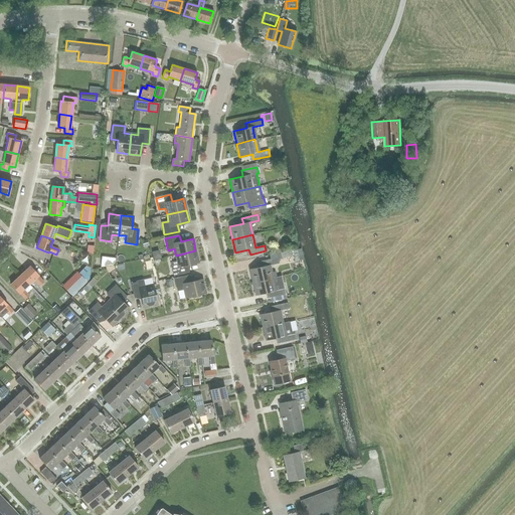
[(297,249),(292,250),(283,251),(277,253),(277,258),(262,261),(263,267),(249,270),(252,283),(276,277),(274,272),(271,273),(269,266),(279,264),(278,260),(293,255),(295,262),(299,261),(298,258),(303,255),(301,248),(297,249)]
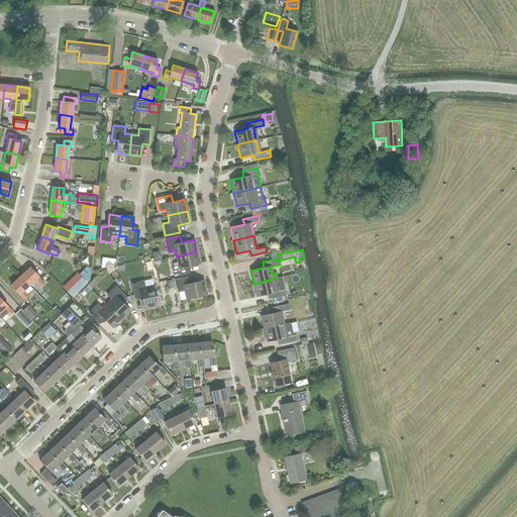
[(199,264),(196,251),(177,256),(178,263),(172,265),(175,276),(178,276),(189,273),(187,266),(199,264)]
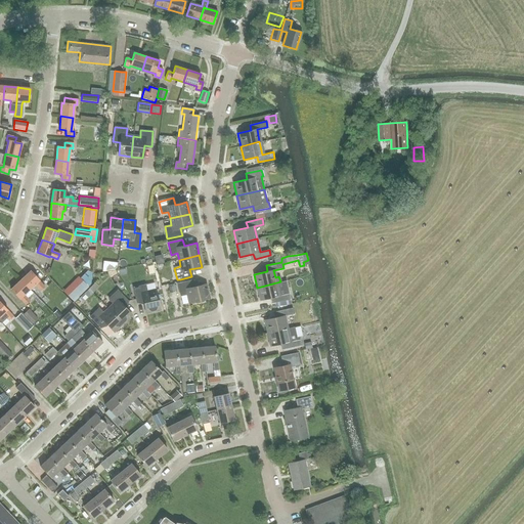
[(39,280),(30,271),(20,280),(30,290),(35,285),(41,291),(44,288),(39,280)]
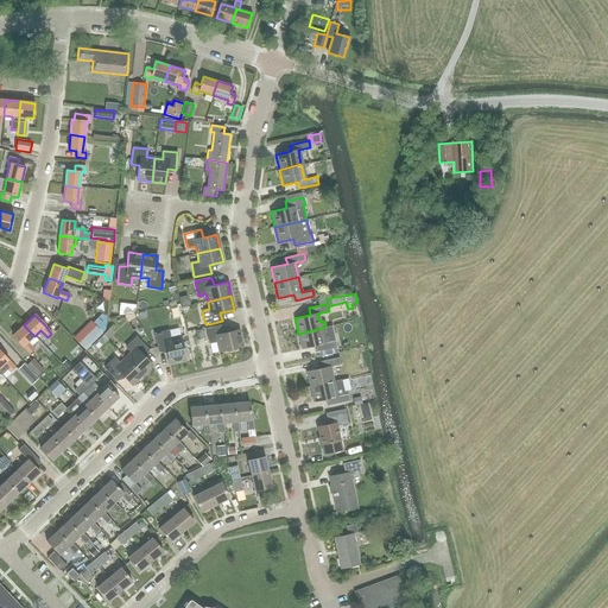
[(103,334),(92,321),(74,339),(86,350),(97,339),(102,334),(103,334)]
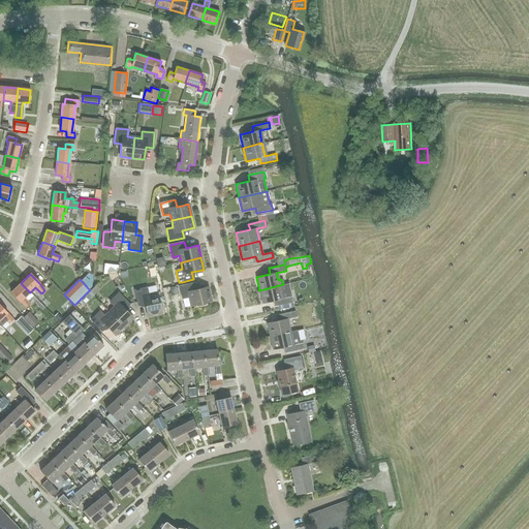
[(24,298),(30,292),(21,283),(10,292),(20,302),(21,302),(26,308),(30,304),(24,298)]
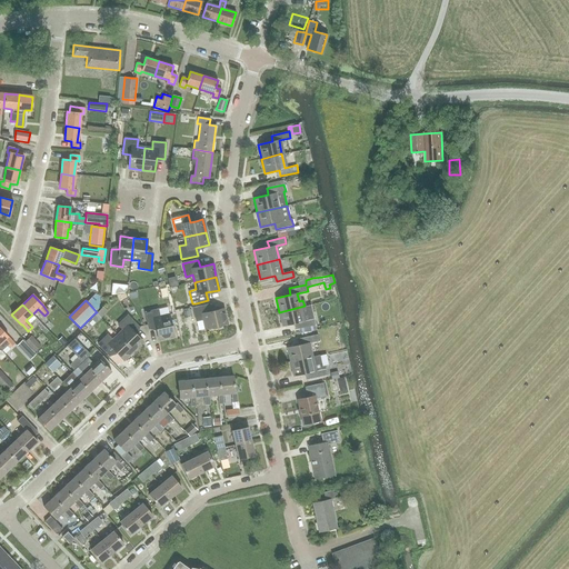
[(220,328),(220,326),(227,323),(223,309),(210,311),(209,305),(196,308),(192,308),(196,321),(203,319),(206,329),(212,327),(212,329),(220,328)]
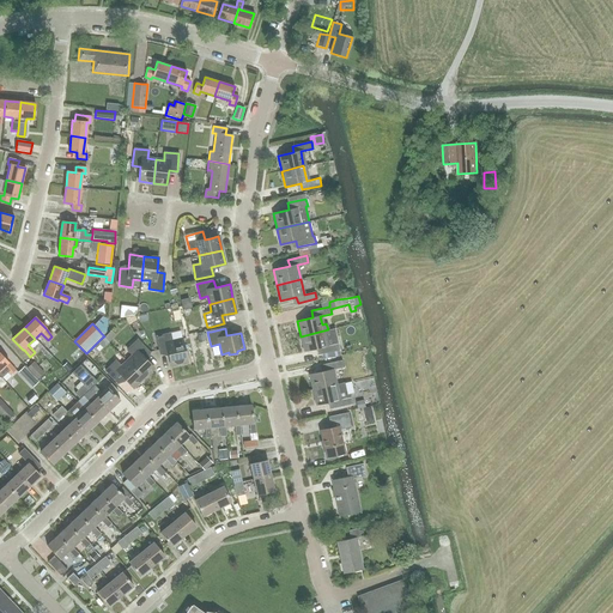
[(320,347),(321,354),(339,350),(338,343),(327,345),(325,338),(329,337),(328,329),(301,337),(304,351),(316,349),(320,347)]
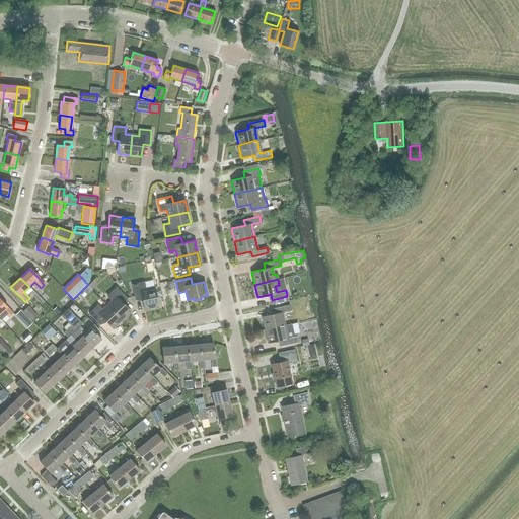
[(59,289),(52,281),(48,285),(55,293),(59,289)]
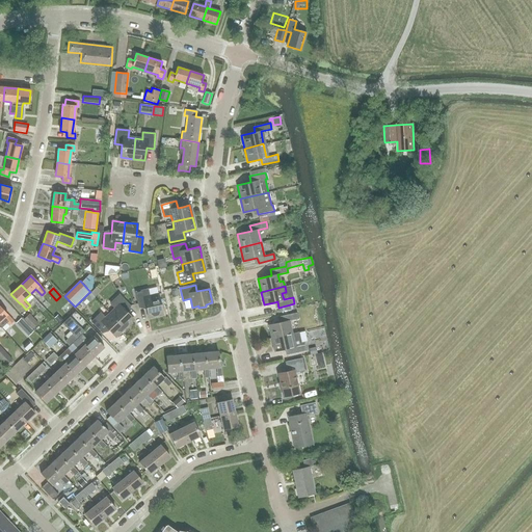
[(148,289),(135,292),(138,307),(145,306),(149,318),(162,315),(158,294),(149,296),(148,289)]
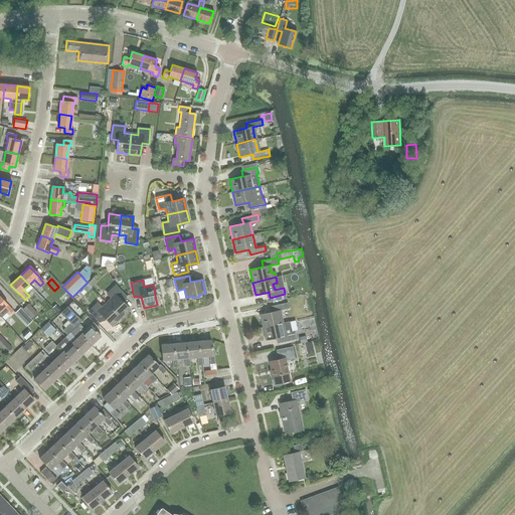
[(87,292),(92,288),(87,283),(82,287),(87,292)]
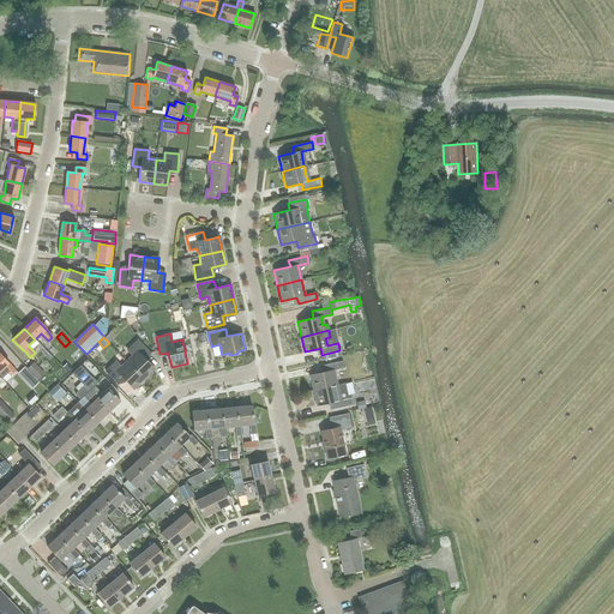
[(133,356),(127,361),(144,379),(154,369),(144,359),(150,353),(138,341),(127,350),(133,356)]
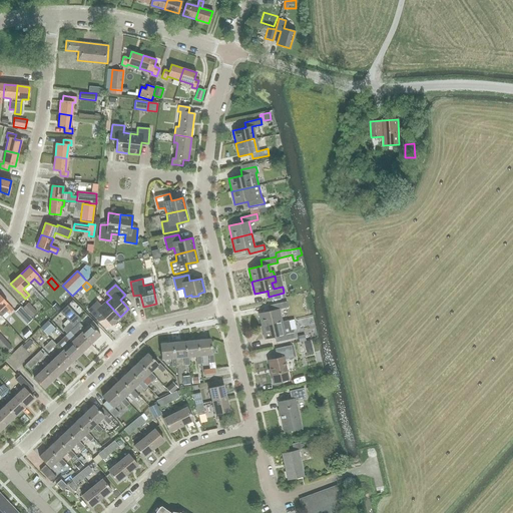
[(66,296),(61,291),(59,294),(58,297),(61,300),(64,303),(68,298),(66,296)]
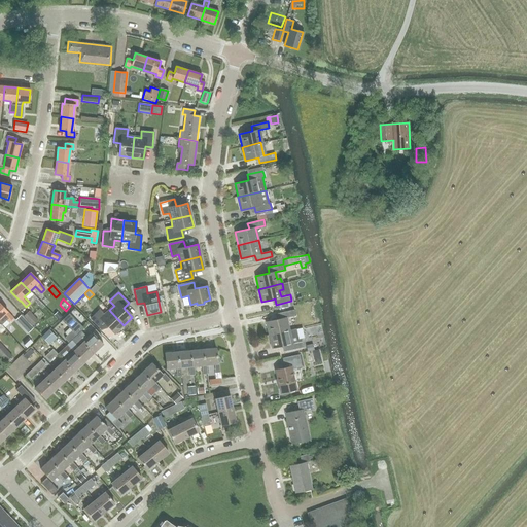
[(84,315),(91,310),(80,299),(74,305),(84,315)]
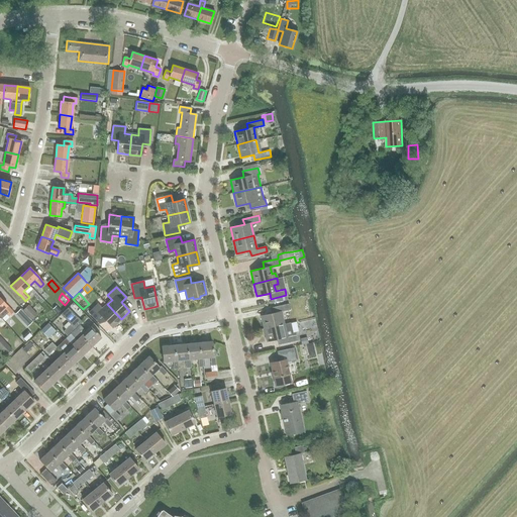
[(0,317),(1,319),(6,314),(9,317),(13,313),(7,306),(0,298),(0,317)]
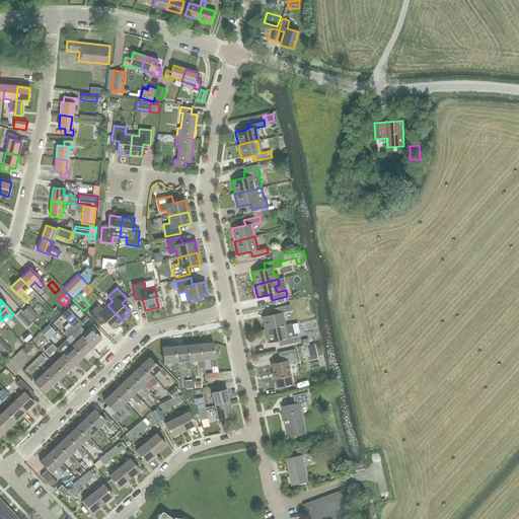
[(275,314),(262,317),(265,330),(284,325),(282,312),(291,310),(289,304),(274,308),(275,314)]
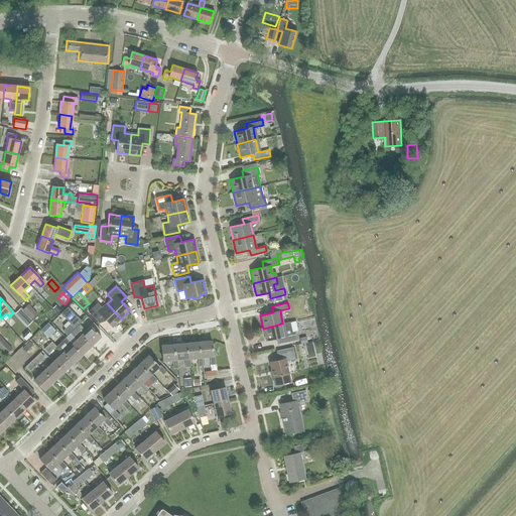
[(112,327),(121,318),(107,303),(102,308),(97,303),(89,312),(99,323),(104,317),(112,327)]
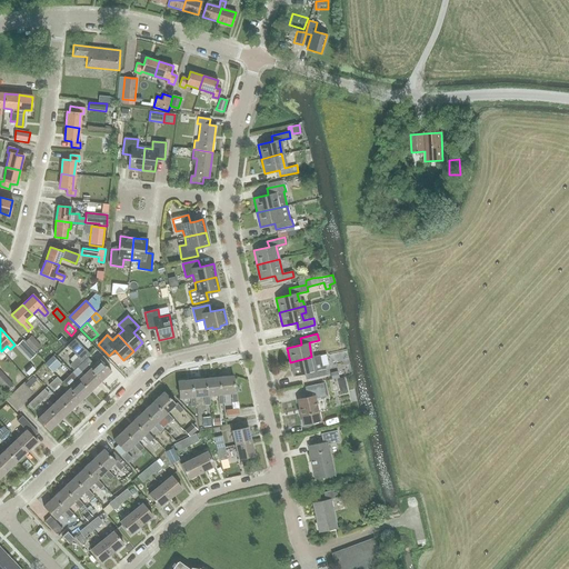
[(25,342),(35,351),(41,345),(31,336),(25,342)]
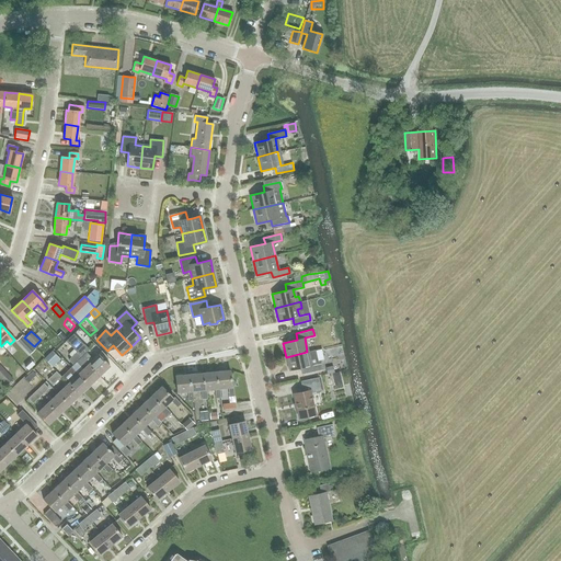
[(16,341),(19,343),(26,351),(30,355),(36,350),(22,335),(16,341)]
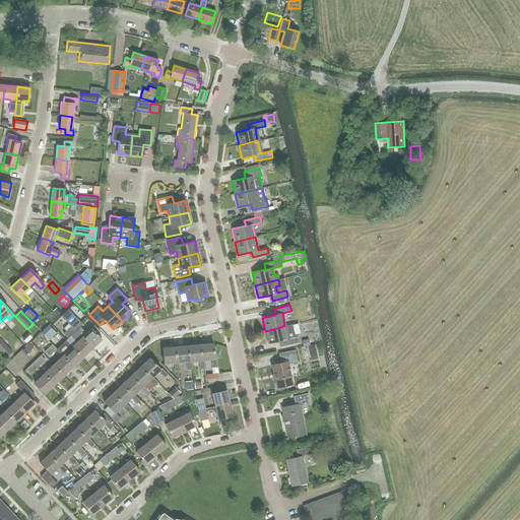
[(61,317),(70,326),(75,331),(82,337),(81,338),(91,348),(102,339),(96,334),(100,331),(94,325),(91,329),(86,333),(79,327),(82,324),(78,320),(77,321),(67,311),(61,317)]
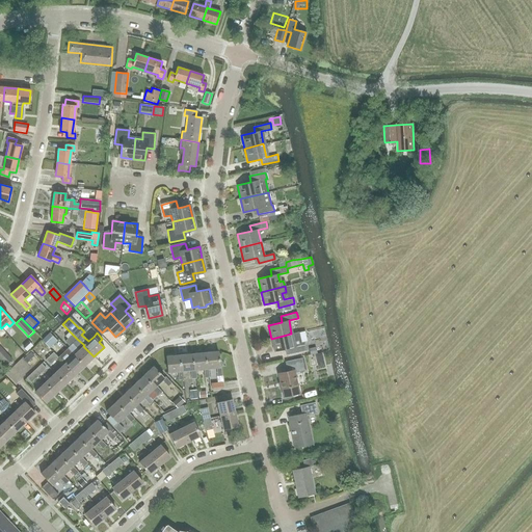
[(292,334),(291,334),(271,339),(274,351),(288,348),(289,354),(306,351),(303,342),(301,343),(298,333),(292,334)]
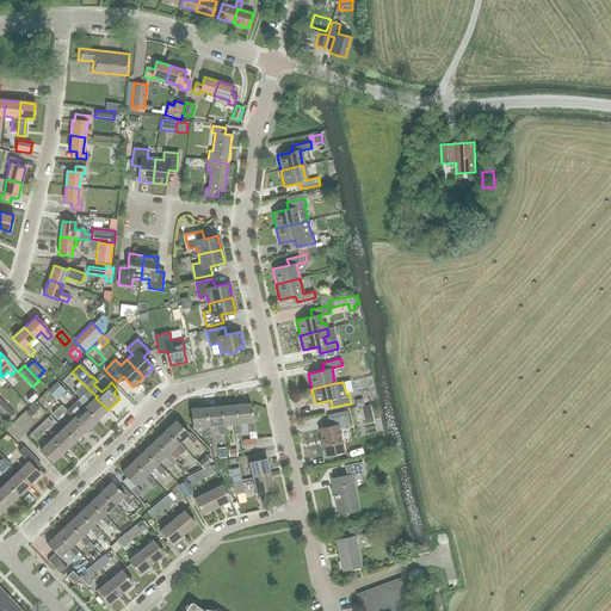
[(88,389),(82,383),(74,392),(80,397),(82,395),(90,402),(85,408),(97,420),(107,409),(96,397),(97,396),(88,389)]
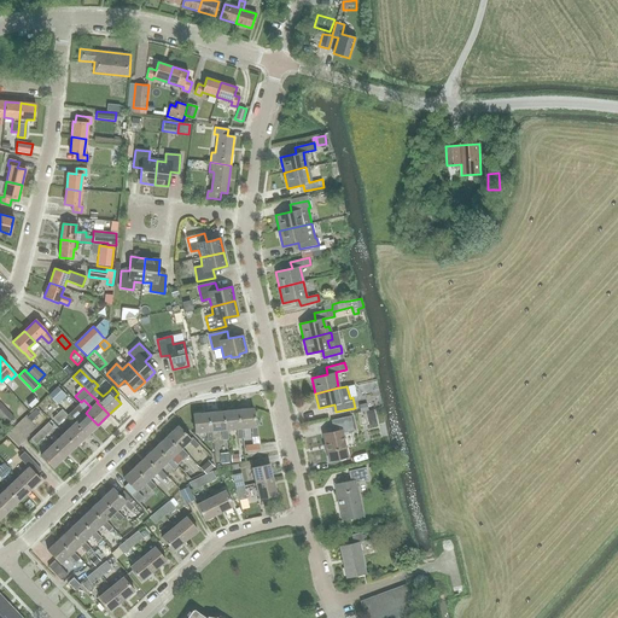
[(60,397),(53,390),(48,396),(54,402),(60,397)]
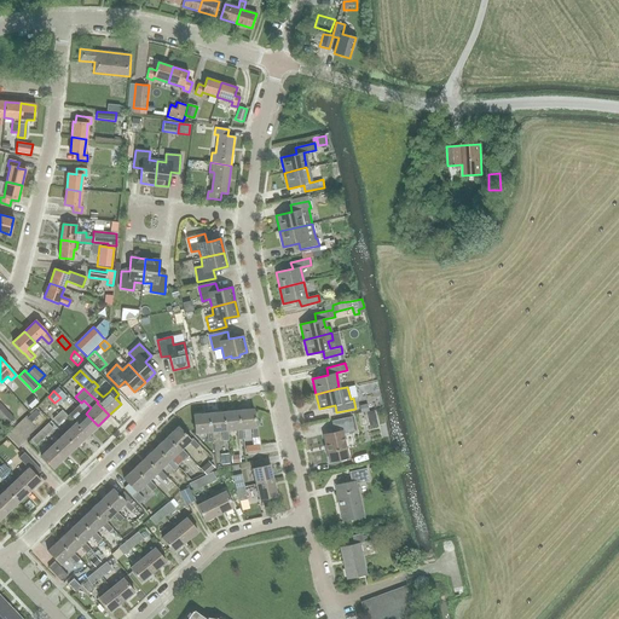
[(0,416),(7,424),(13,418),(0,404),(0,416)]
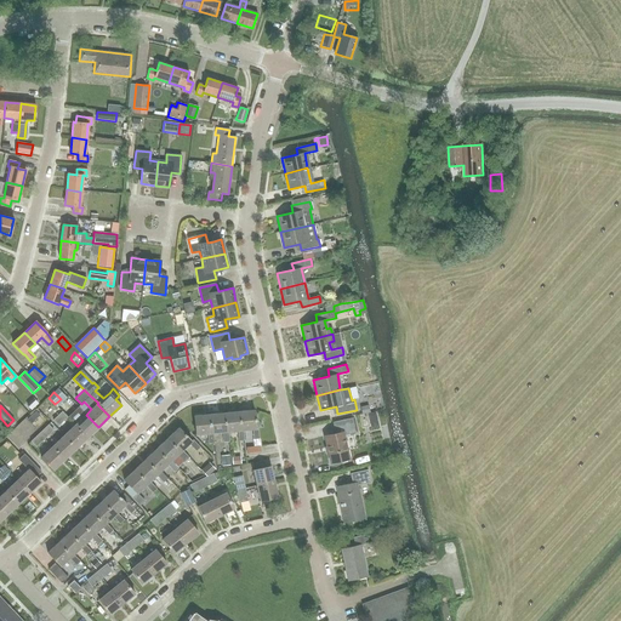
[(360,406),(362,415),(368,414),(370,414),(369,405),(360,406)]
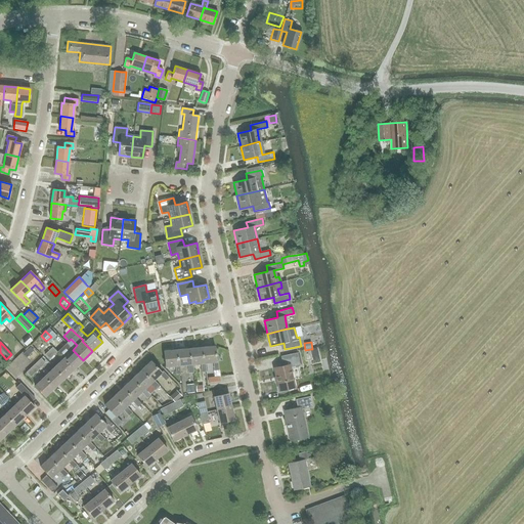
[(62,358),(74,369),(83,360),(73,350),(67,343),(57,352),(62,358)]
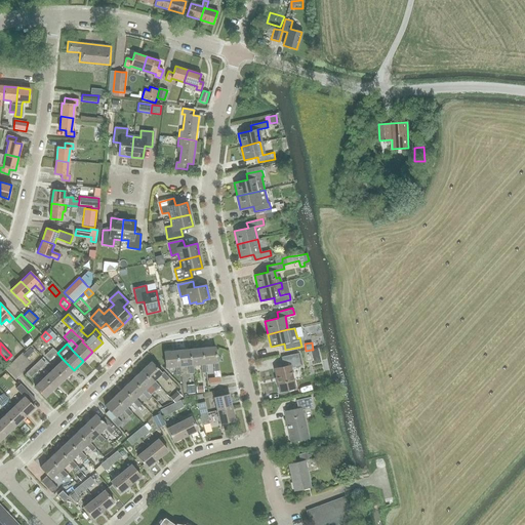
[(204,364),(205,363),(213,363),(214,371),(218,371),(218,362),(216,363),(215,347),(202,348),(204,364)]
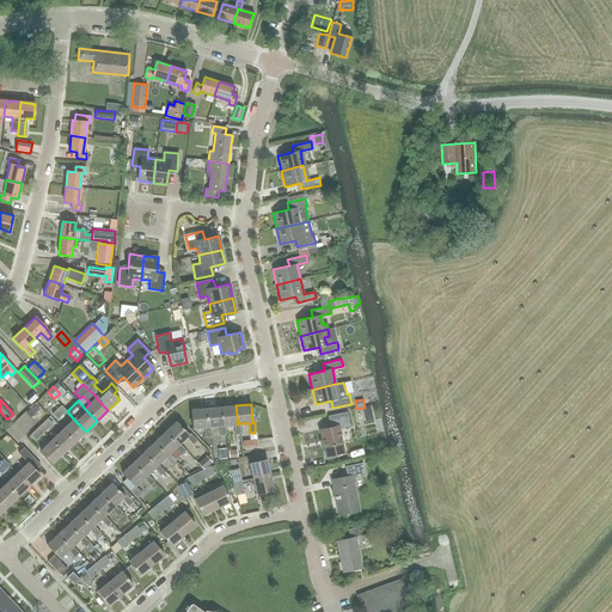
[(31,417),(40,409),(35,405),(28,412),(31,417)]
